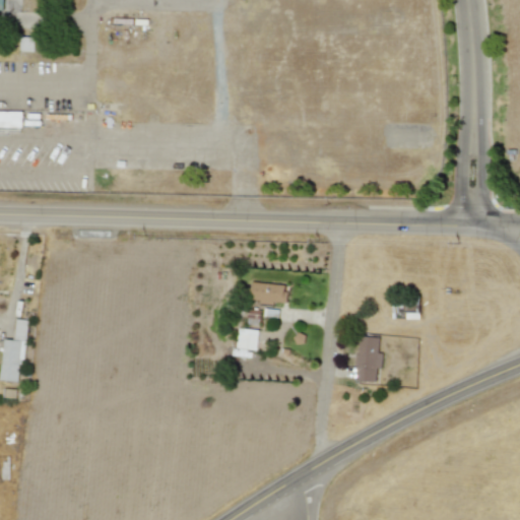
[(35,52),(35,38),(20,37),(19,51),(35,52)]
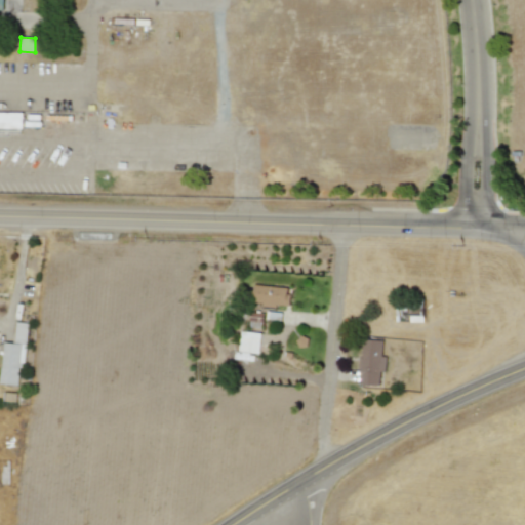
[(0,128),(23,129),(23,113),(0,112),(0,128)]
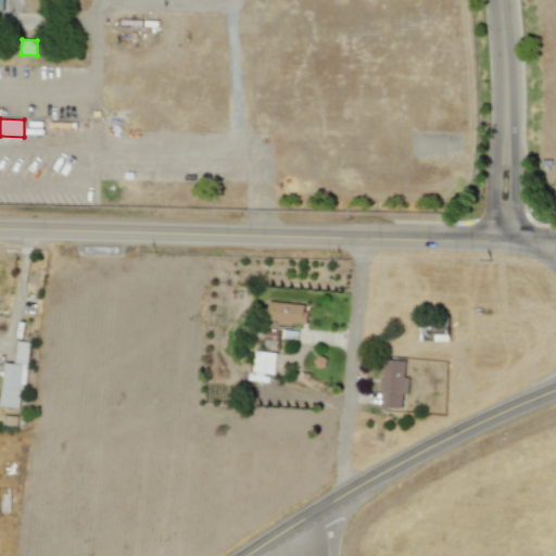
[(307,305),(269,301),(266,320),(305,325),(307,305)]
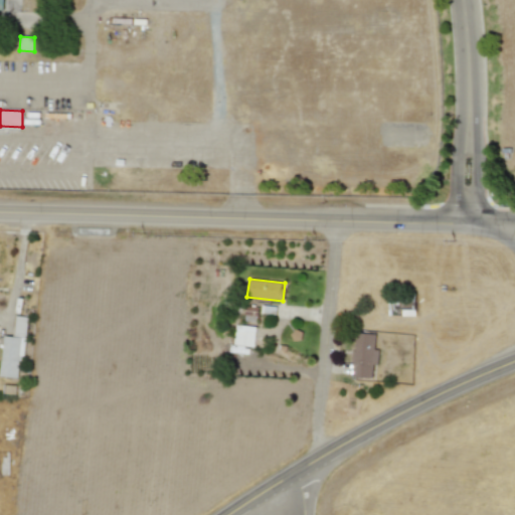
[(244,321),(258,322),(258,307),(245,307),(244,321)]
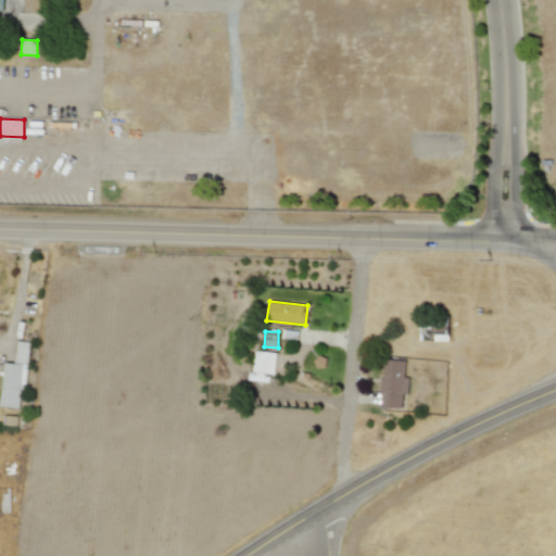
[(0,406),(22,408),(29,342),(16,341),(14,364),(4,363),(0,406)]
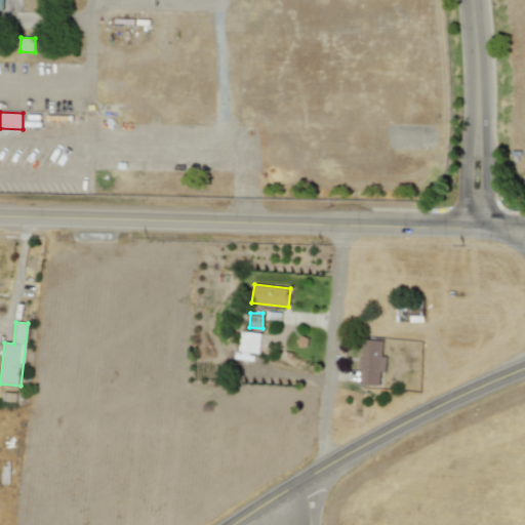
[(261,333),(241,331),(238,351),(259,354),(261,333)]
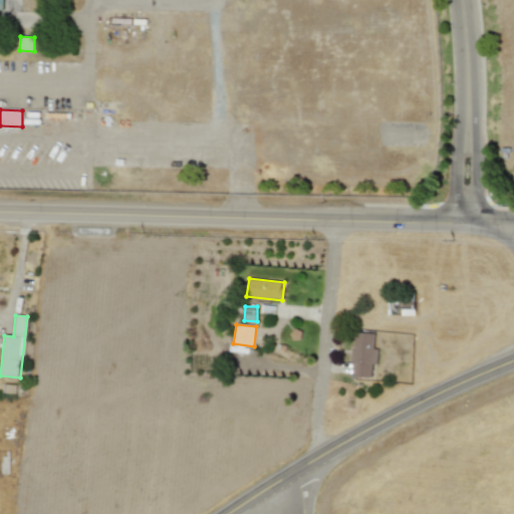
[(371,377),(372,363),(376,363),(377,349),(373,349),(374,333),(353,332),(351,376),(371,377)]
